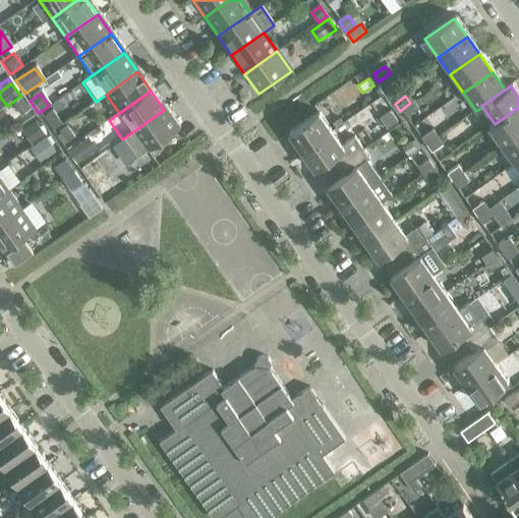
[(21,98),(11,105),(19,116),(30,109),(21,98)]
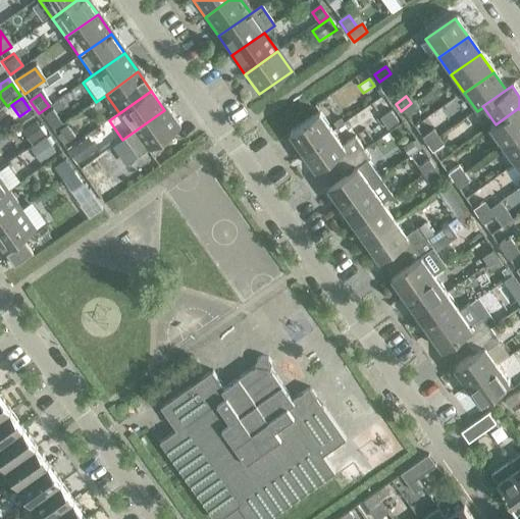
[(416,110),(411,103),(401,111),(406,118),(416,110)]
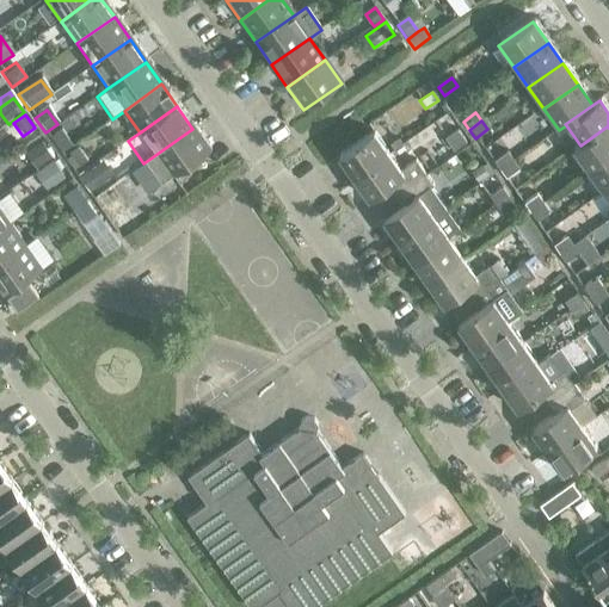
[(580,146),(573,150),(588,172),(608,156),(608,129),(608,128),(607,127),(580,146)]
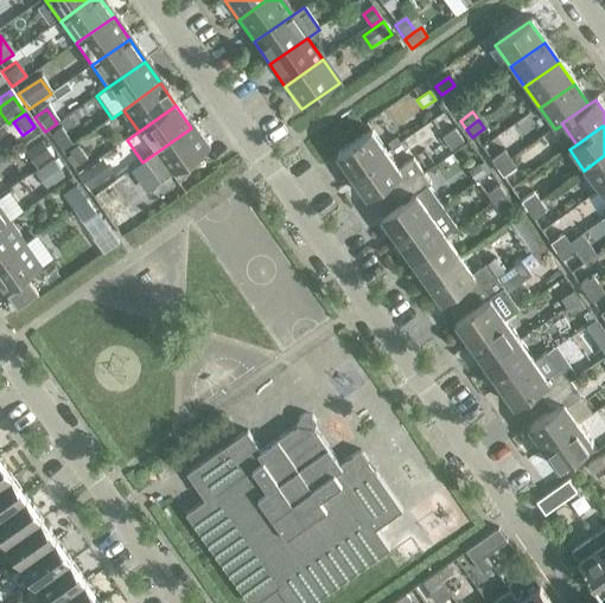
[(63,128),(55,134),(63,147),(72,141),(63,128)]
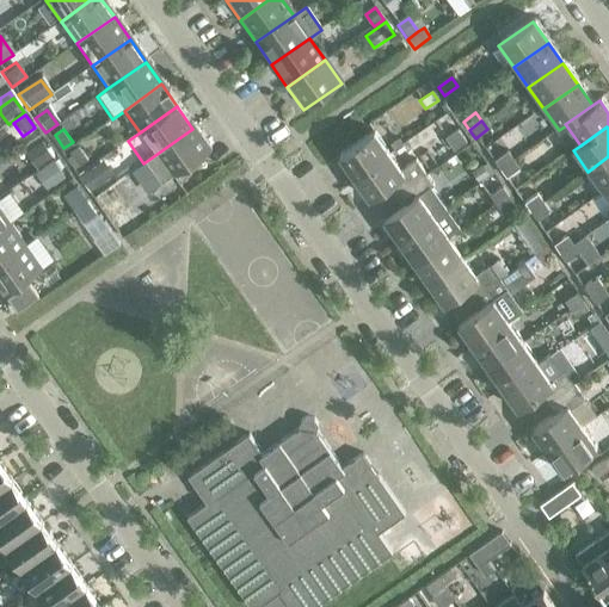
[(209,152),(192,129),(143,163),(160,186),(209,152)]
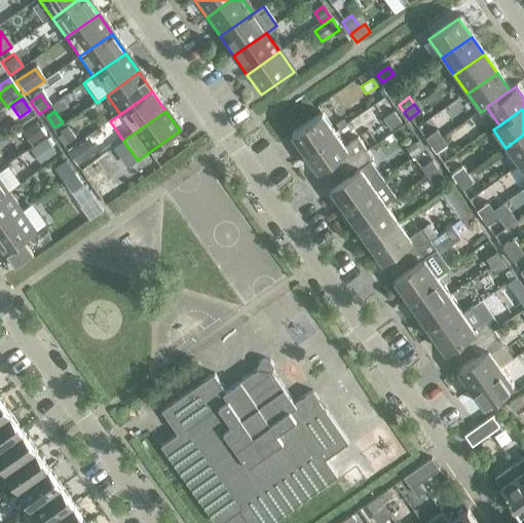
[(390,113),(381,120),(389,133),(399,125),(390,113)]
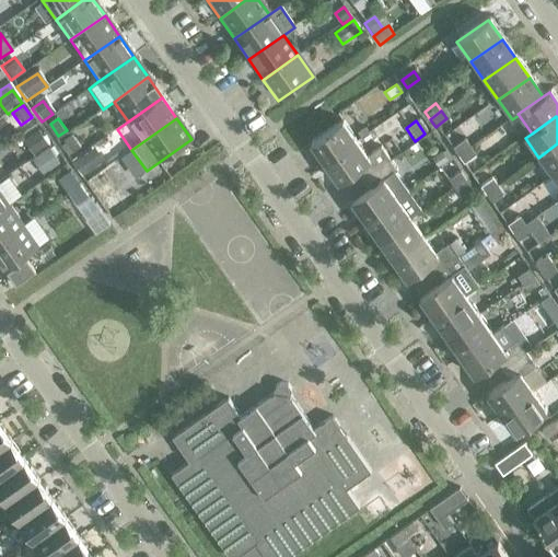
[(355,142),(340,123),(310,144),(323,165),(355,142)]
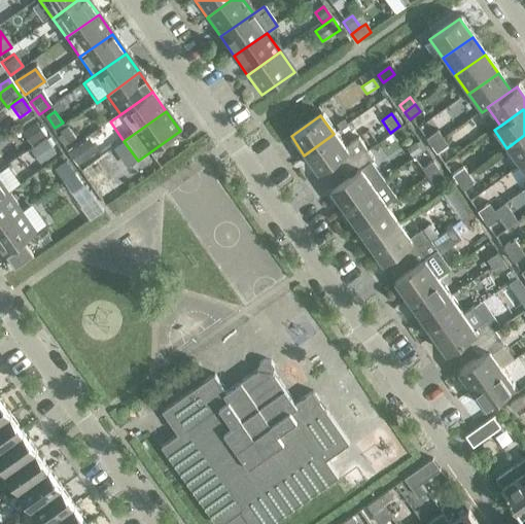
[(36,124),(22,133),(32,146),(45,137),(36,124)]
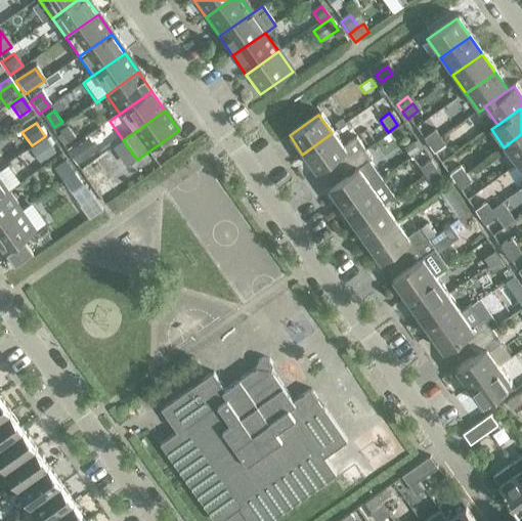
[(67,128),(59,133),(67,144),(74,139),(67,128)]
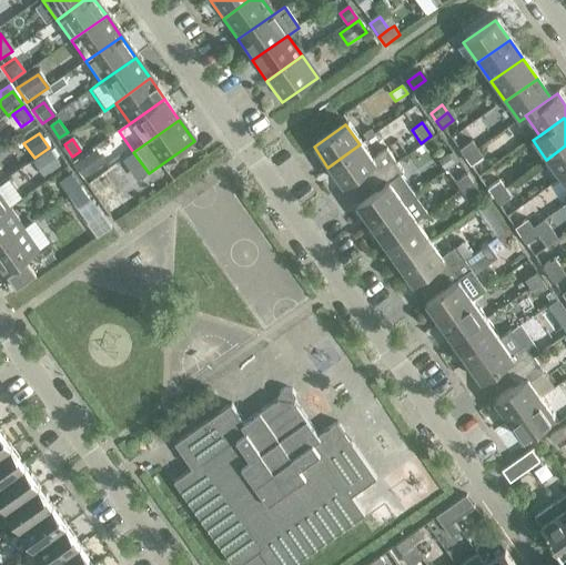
[(458,152),(464,160),(475,151),(470,143),(458,152)]
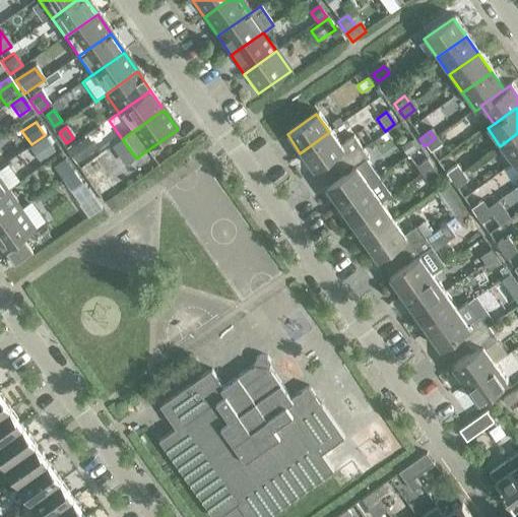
[(339,146),(329,132),(300,153),(313,172),(332,158),(338,167),(361,150),(351,138),(339,146)]
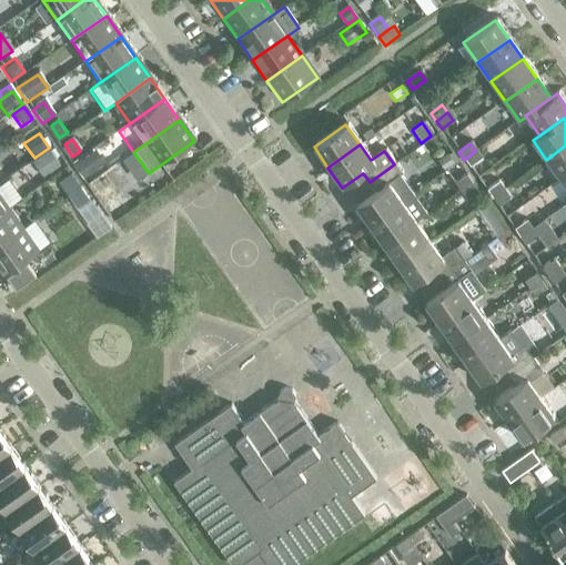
[(565,174),(565,145),(546,160),(561,180),(565,174)]
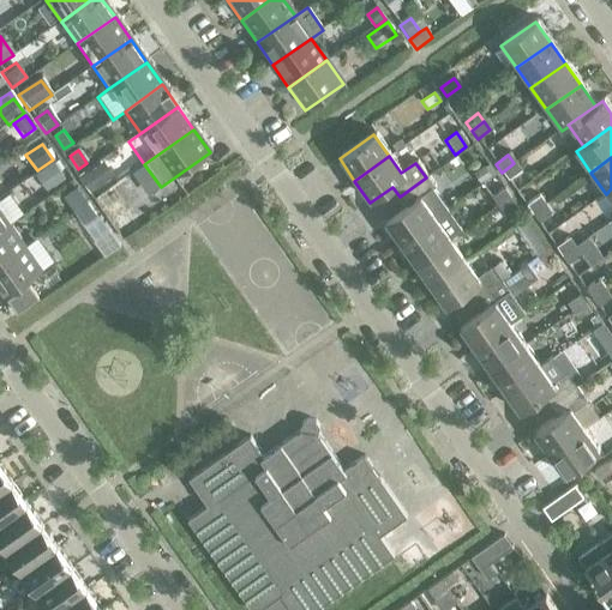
[(103,163),(78,180),(89,197),(115,179),(103,163)]
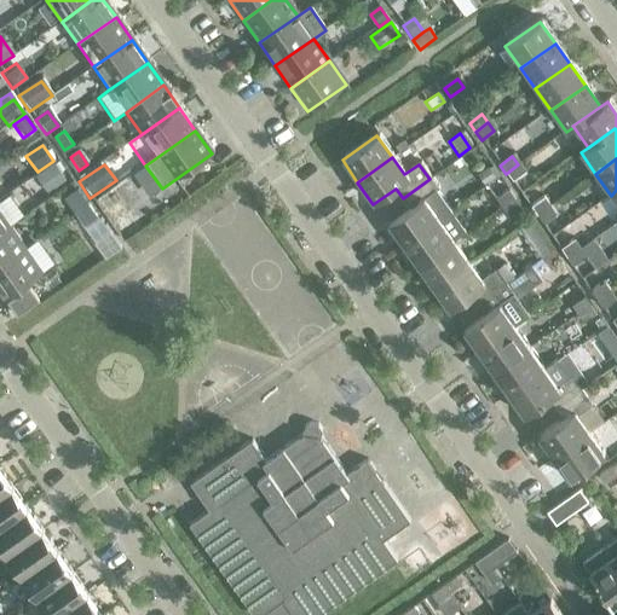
[(524,173),(518,164),(506,174),(512,183),(524,173)]
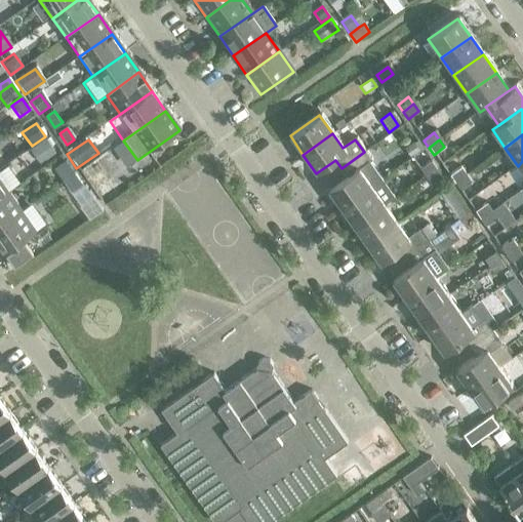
[(45,142),(32,151),(41,164),(55,155),(45,142)]
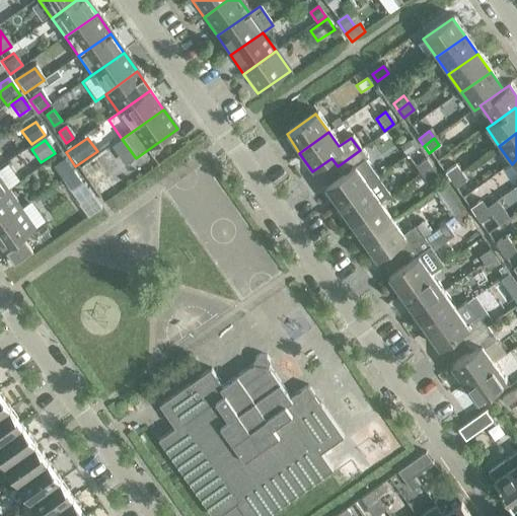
[(410,142),(399,149),(404,156),(415,149),(410,142)]
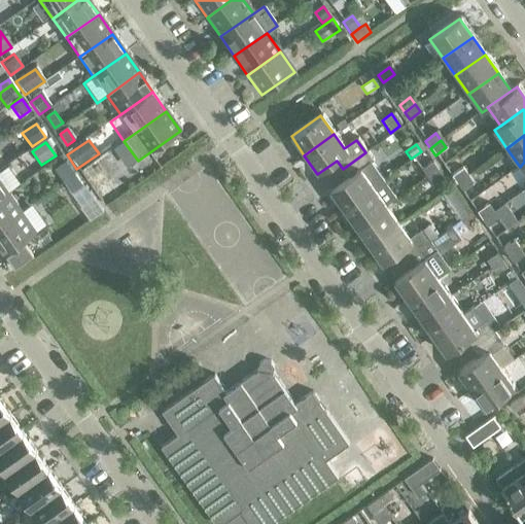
[(375,166),(365,152),(343,169),(349,177),(329,190),(343,210),(382,181),(373,168),(375,166)]
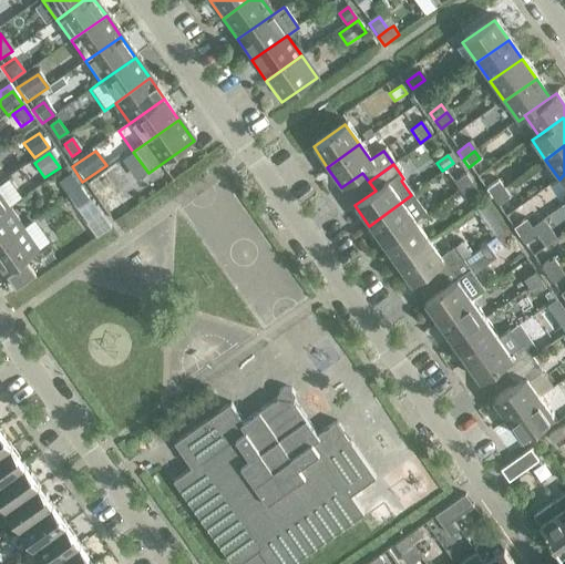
[(70,175),(58,184),(68,198),(81,190),(70,175)]
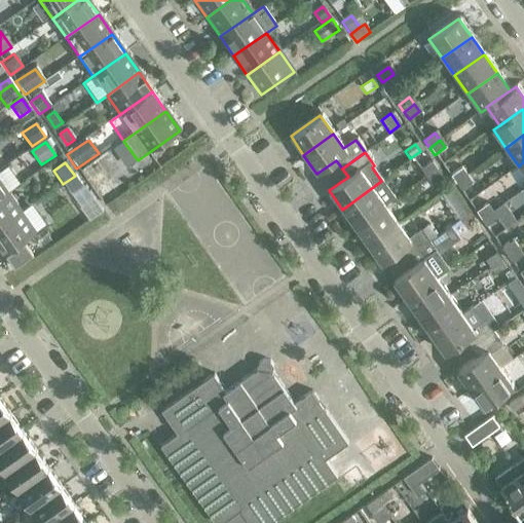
[(431,185),(441,178),(431,162),(420,171),(431,185)]
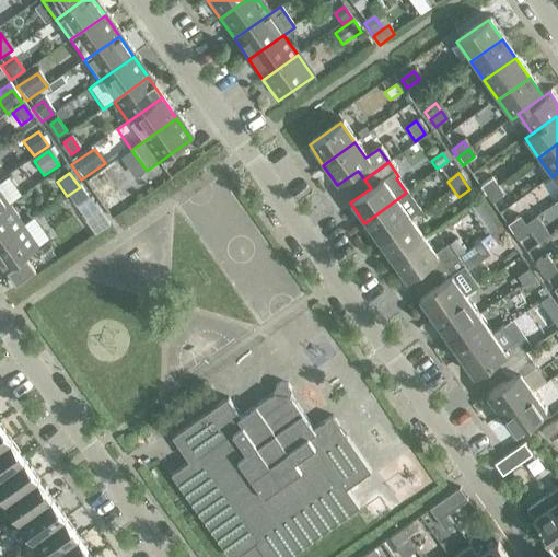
[(478,188),(484,196),(496,188),(490,181),(478,188)]
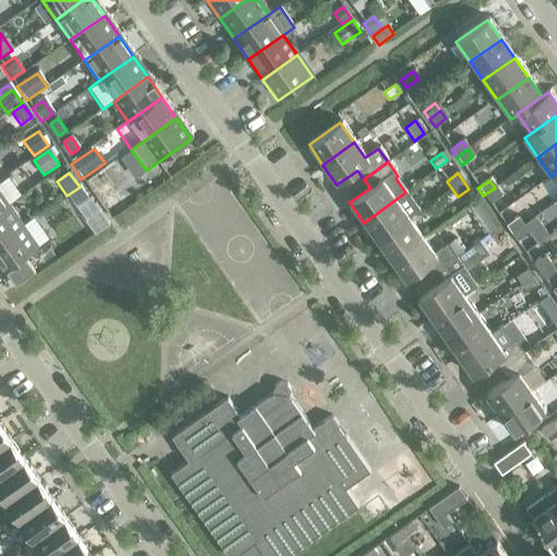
[(80,187),(67,196),(76,210),(90,201),(80,187)]
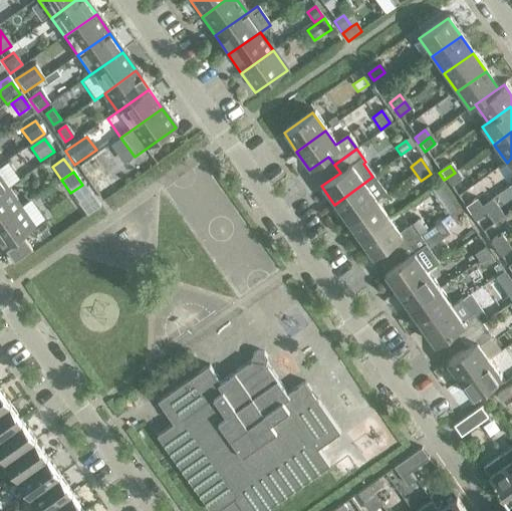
[(460,180),(455,173),(444,180),(449,187),(460,180)]
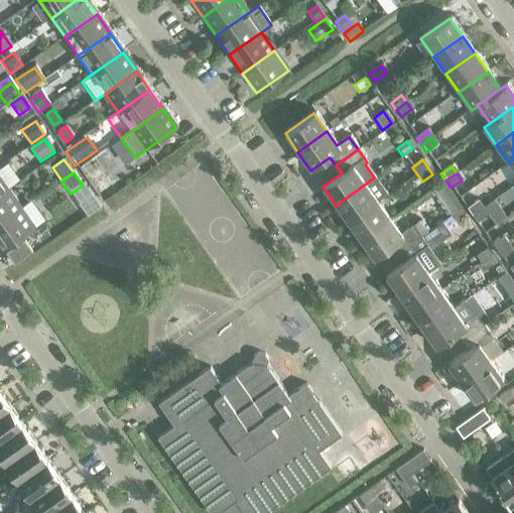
[(387,196),(374,177),(336,206),(348,223),(377,203),(387,196)]
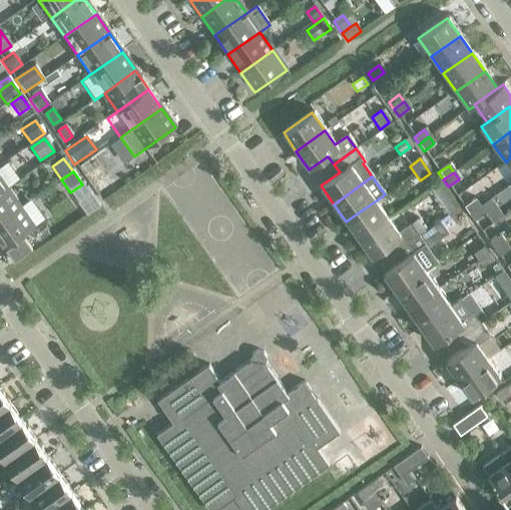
[(426,192),(425,193),(427,197),(429,196),(431,200),(430,201),(433,205),(434,204),(435,205),(434,206),(437,210),(438,209),(439,211),(438,212),(441,216),(442,215),(443,217),(453,210),(435,185),(426,192)]
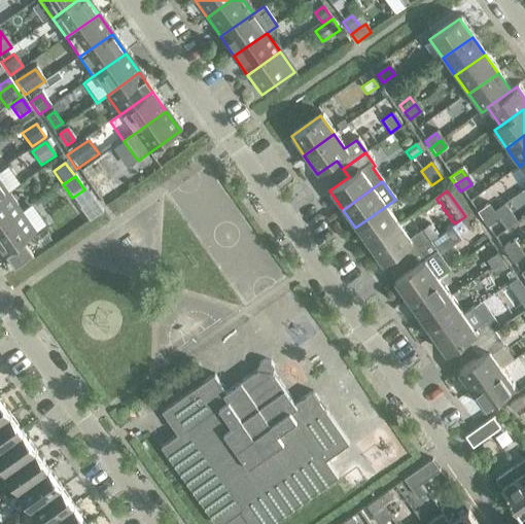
[(0,228),(21,213),(7,195),(0,199),(0,228)]
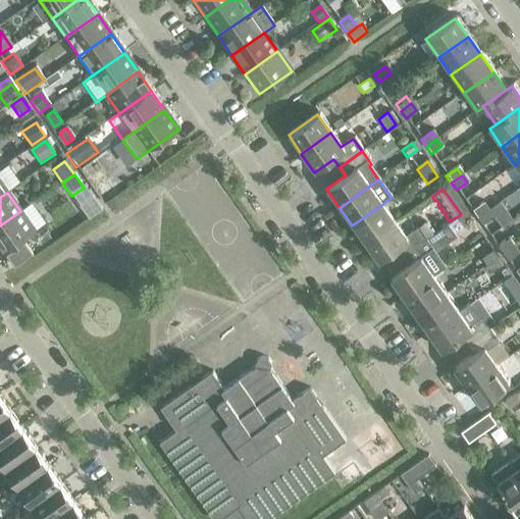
[(471,212),(476,219),(487,211),(482,204),(471,212)]
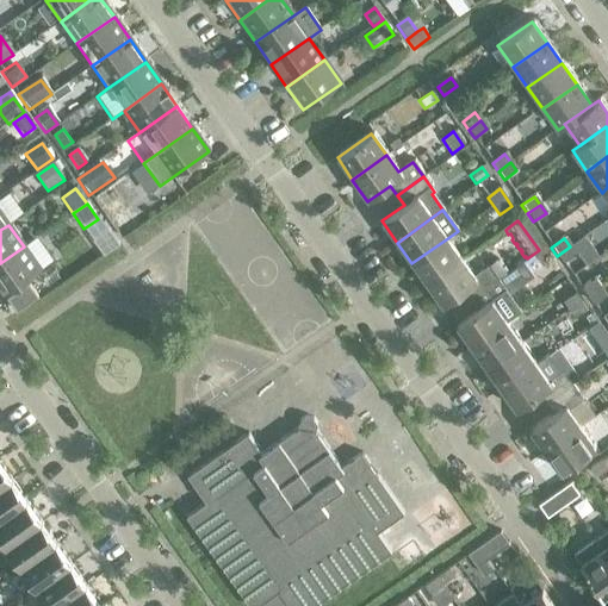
[(460,261),(446,239),(411,263),(427,285),(460,261)]
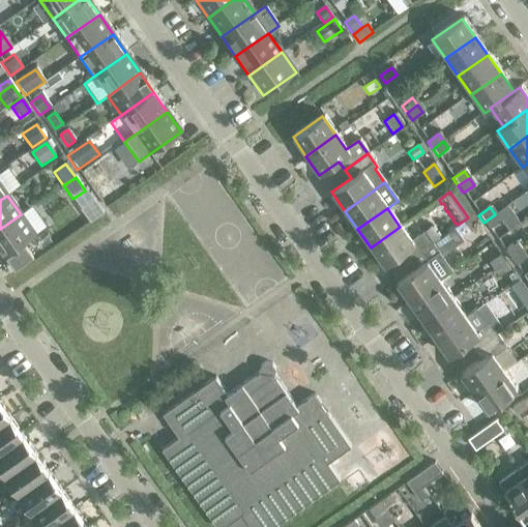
[(34,235),(21,214),(0,229),(0,255),(2,258),(34,235)]
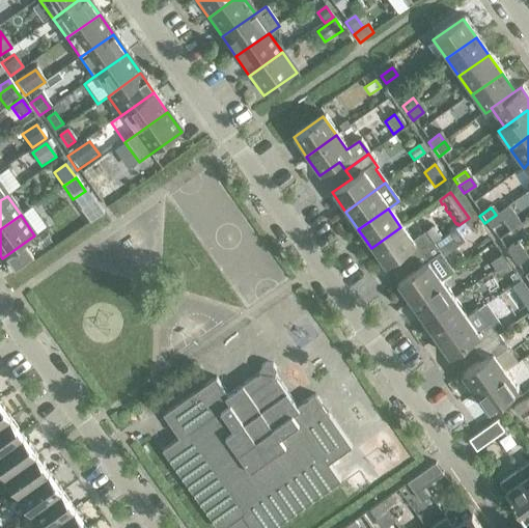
[(501,222),(496,215),(484,223),(490,230),(501,222)]
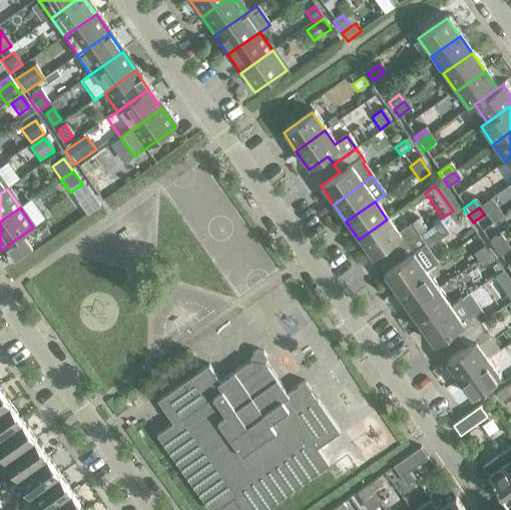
[(397,233),(387,219),(359,239),(371,258),(390,244),(396,252),(418,237),(409,224),(397,233)]
